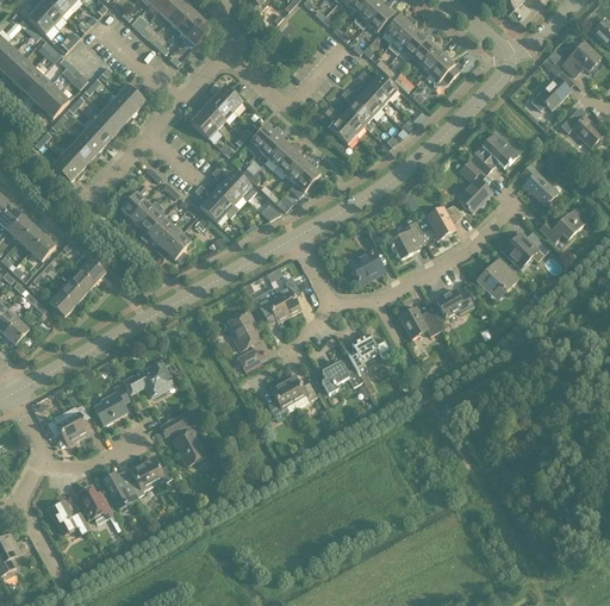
[(63,16),(45,0),(39,6),(37,4),(35,6),(55,25),(63,16)]
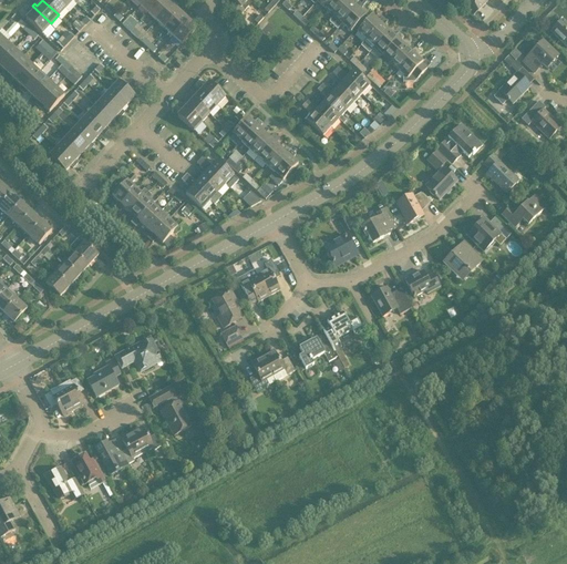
[(42,0),(59,14),(66,7),(59,0),(42,0)]
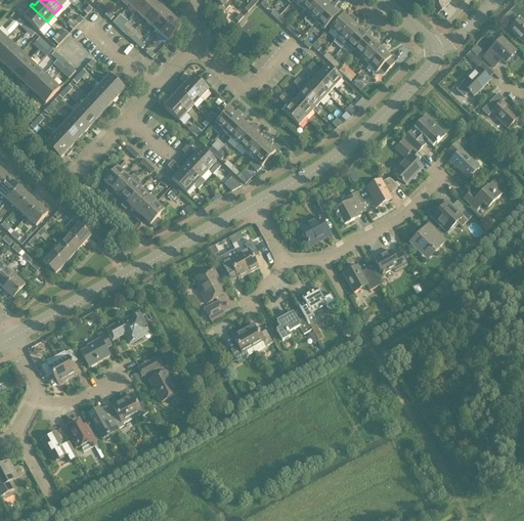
[(132,0),(130,2),(137,9),(145,0),(132,0)]
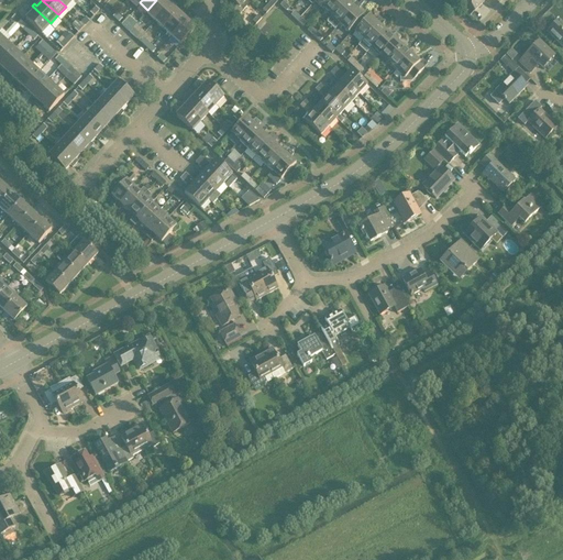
[(156,0),(147,10),(156,18),(172,0),(156,0)]
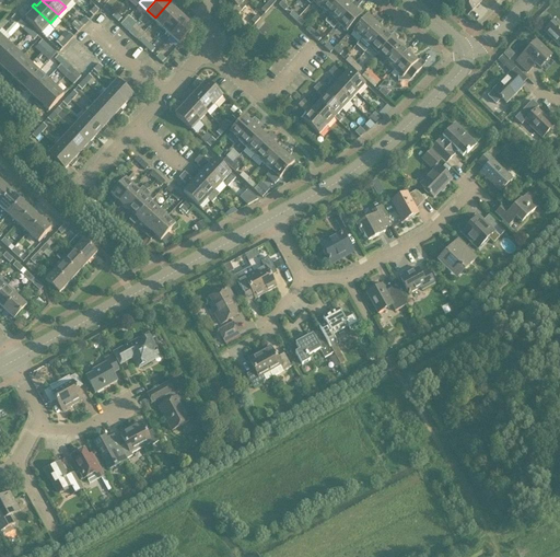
[(174,2),(173,0),(171,0),(155,18),(163,25),(178,10),(172,4),(174,2)]
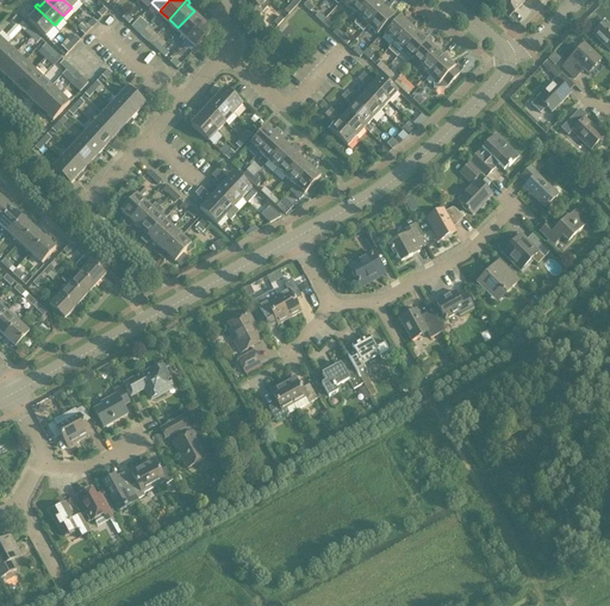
[(251,0),(244,8),(255,18),(266,6),(262,2),(265,0),(251,0)]
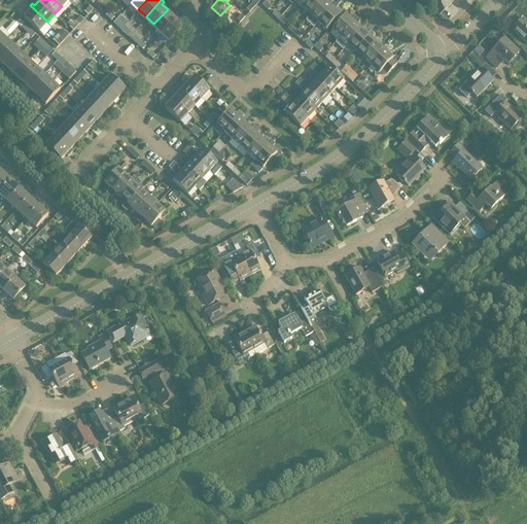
[(264,0),(261,3),(268,8),(271,4),(266,0),(264,0)]
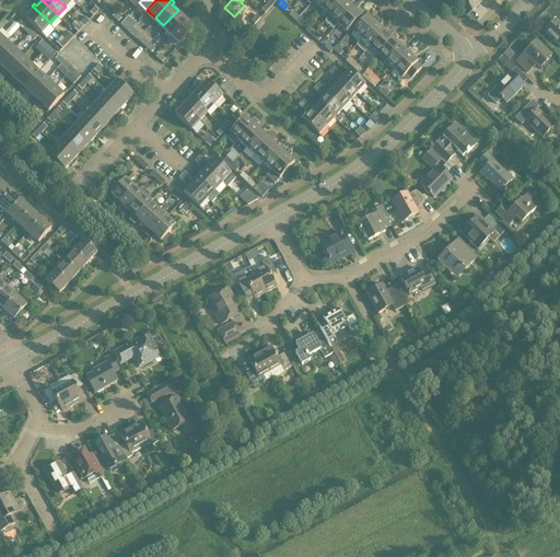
[(326,0),(322,6),(330,13),(341,0),(326,0)]
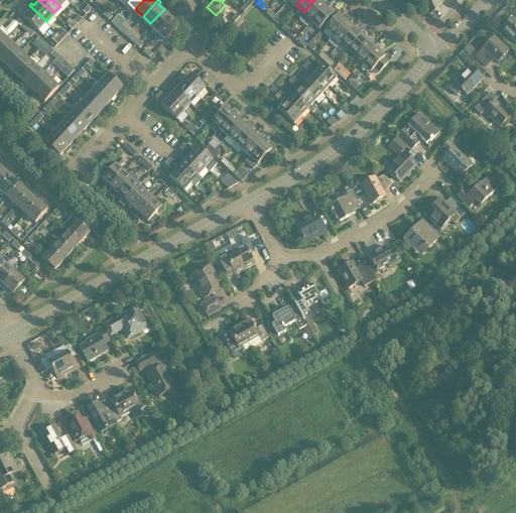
[(314,0),(304,12),(299,18),(306,24),(311,19),(329,0),(325,0),(323,2),(320,0),(314,0)]
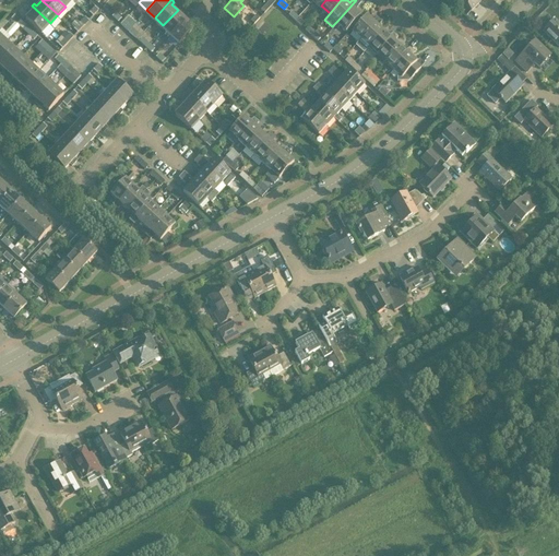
[(356,0),(337,21),(346,28),(361,12),(355,7),(359,2),(356,0)]
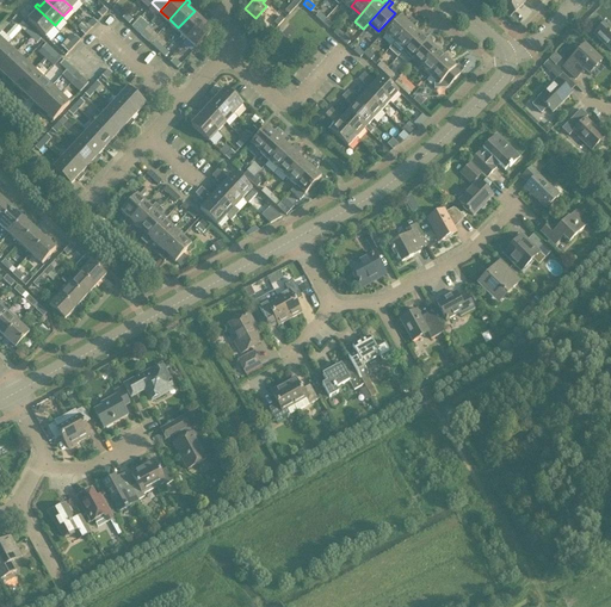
[(296,4),(292,1),(285,8),(289,12),(296,4)]
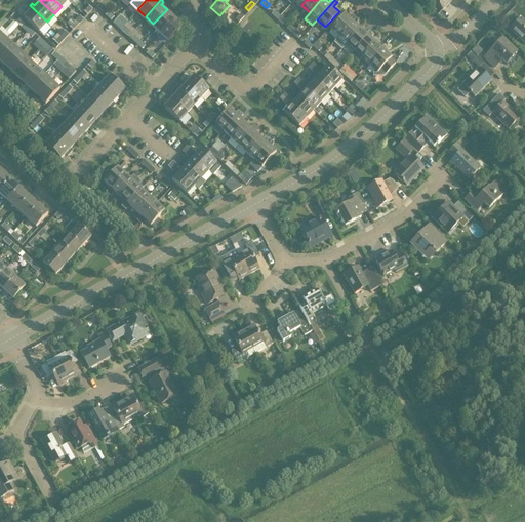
[(99,2),(96,5),(103,10),(106,7),(99,2)]
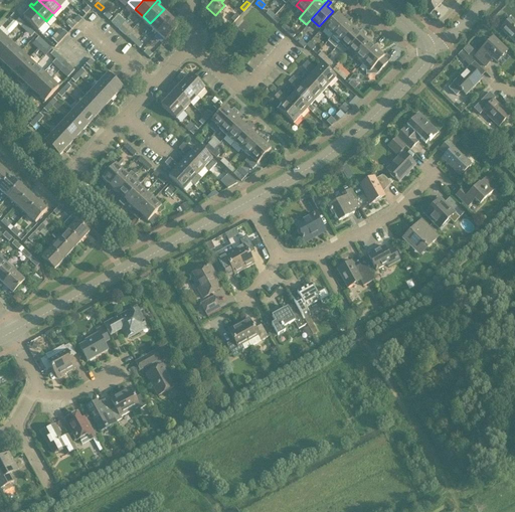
[(88,4),(82,9),(86,12),(91,7),(88,4)]
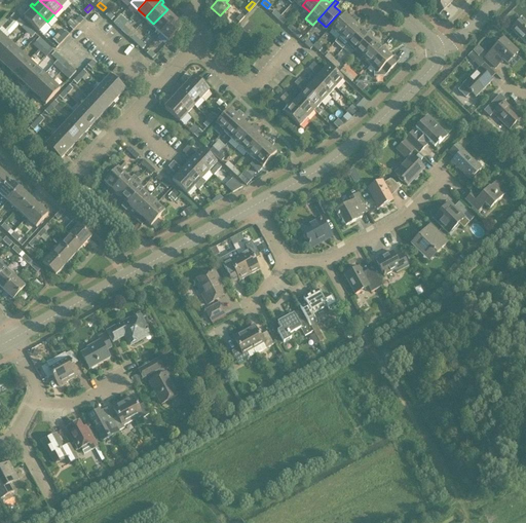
[(47,22),(30,5),(28,7),(30,9),(24,15),(39,30),(47,22)]
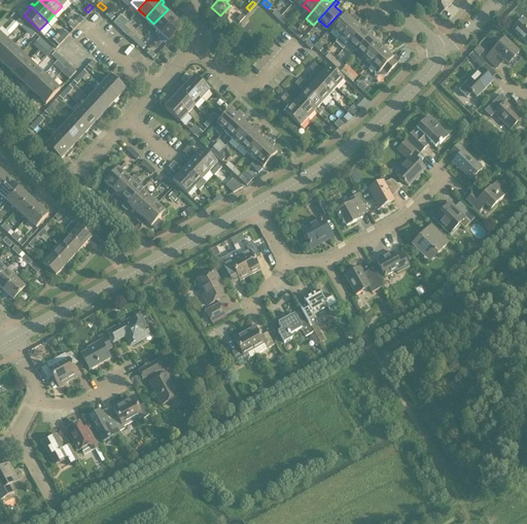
[(278,16),(281,13),(275,8),(272,12),(278,16)]
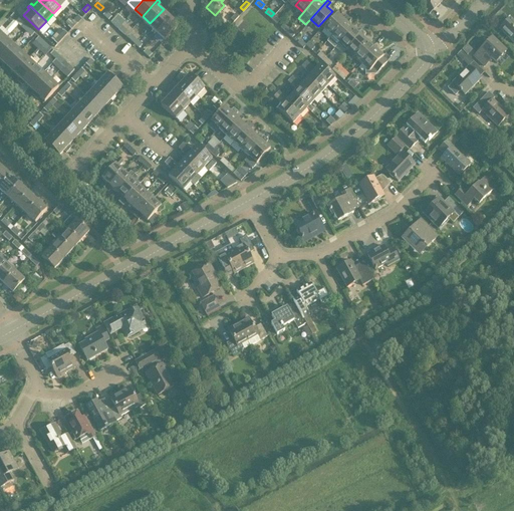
[(106,9),(103,13),(108,18),(111,15),(106,9)]
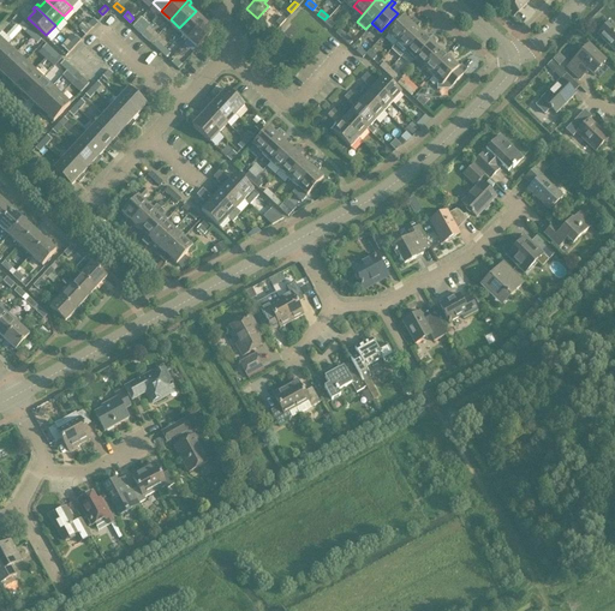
[(202,16),(196,11),(179,28),(189,36),(207,16),(204,13),(202,16)]
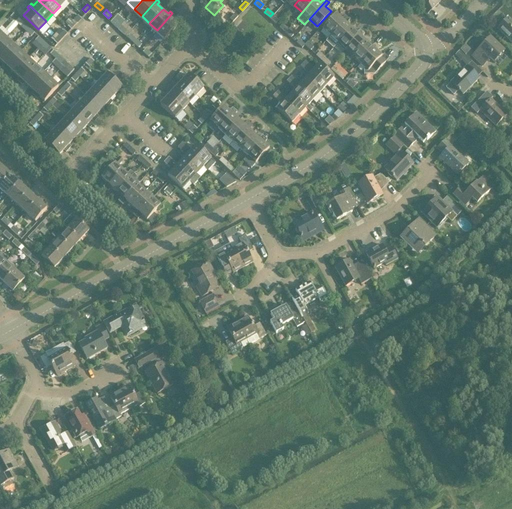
[(19,17),(13,11),(10,15),(16,20),(19,17)]
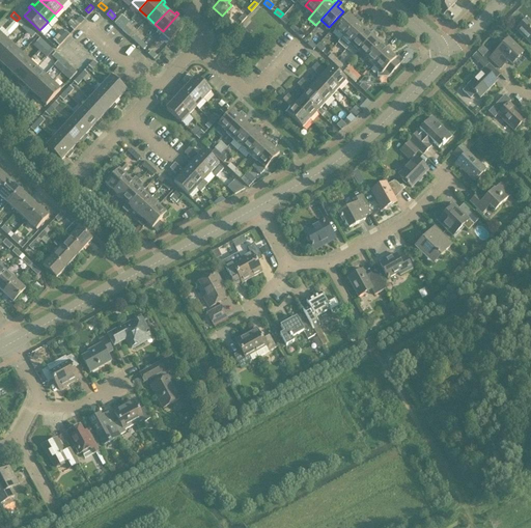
[(244,11),(238,18),(241,21),(247,15),(244,11)]
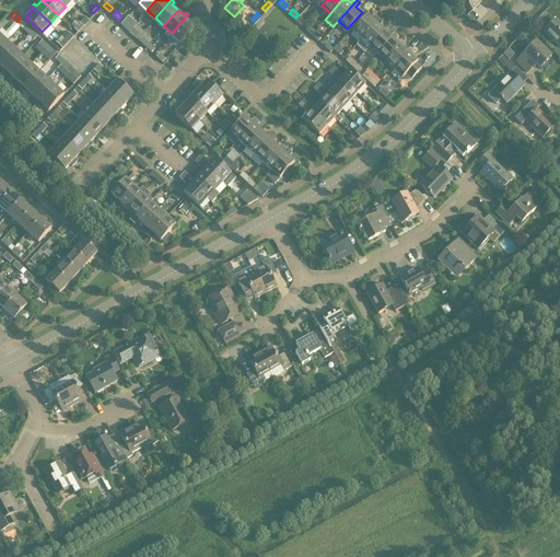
[(362,36),(381,15),(377,13),(374,18),(368,12),(353,28),(362,36)]
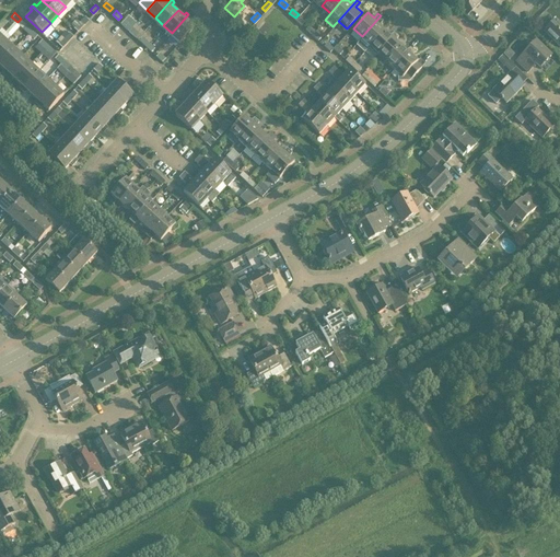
[(129,30),(136,22),(137,21),(128,13),(120,22),(129,30)]
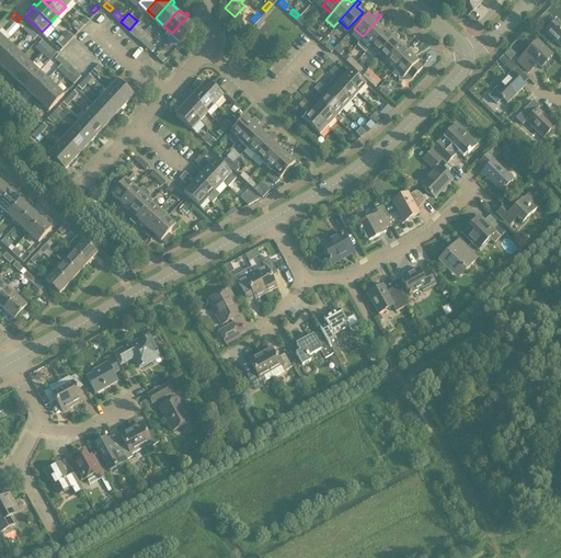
[(189,14),(172,33),(181,41),(195,25),(189,19),(191,16),(189,14)]
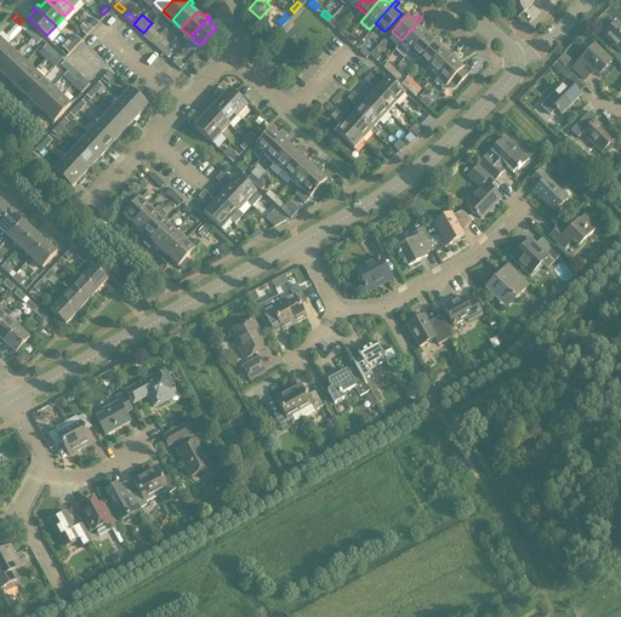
[(331,16),(328,20),(334,27),(337,23),(331,16)]
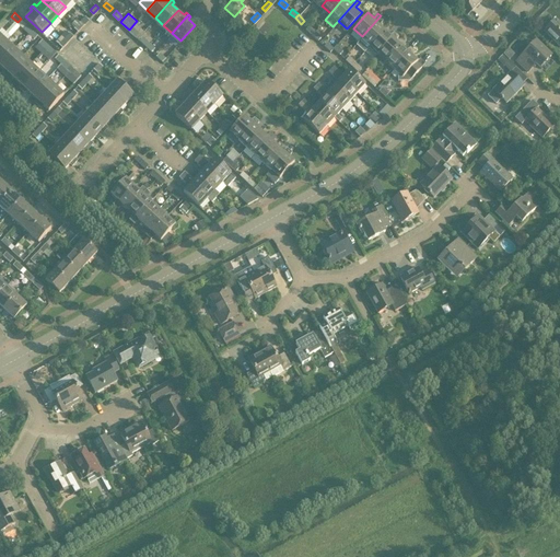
[(383,18),(381,15),(362,36),(370,44),(385,27),(380,22),(383,18)]
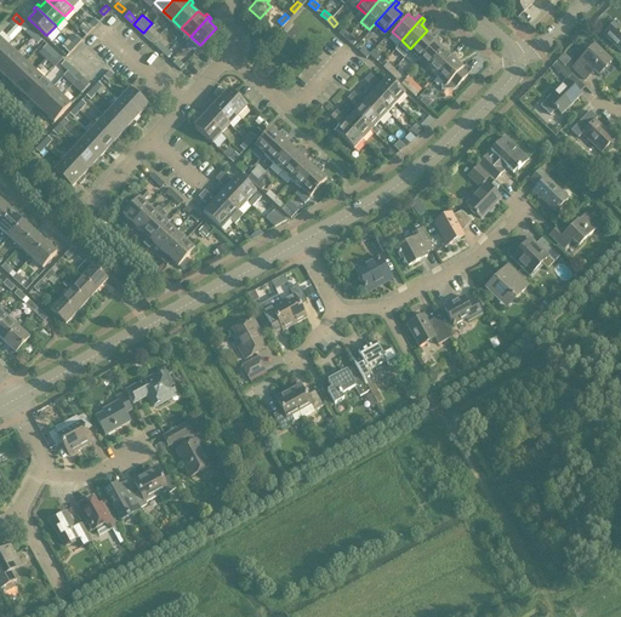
[(92,26),(89,23),(84,20),(79,24),(83,29),(86,33),(92,26)]
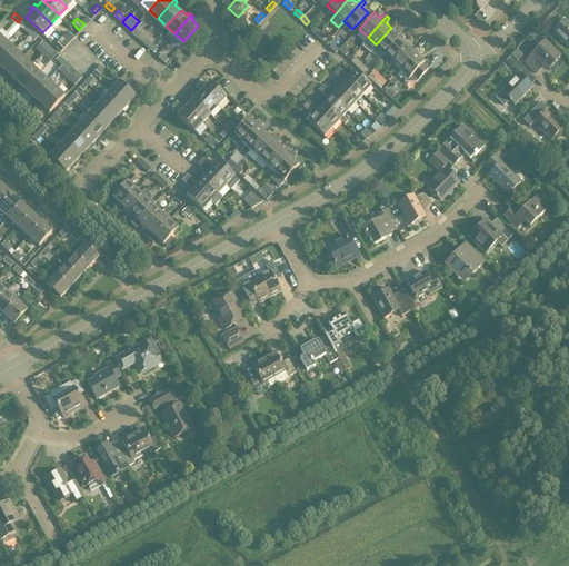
[(568,22),(567,20),(555,31),(568,46),(568,22)]
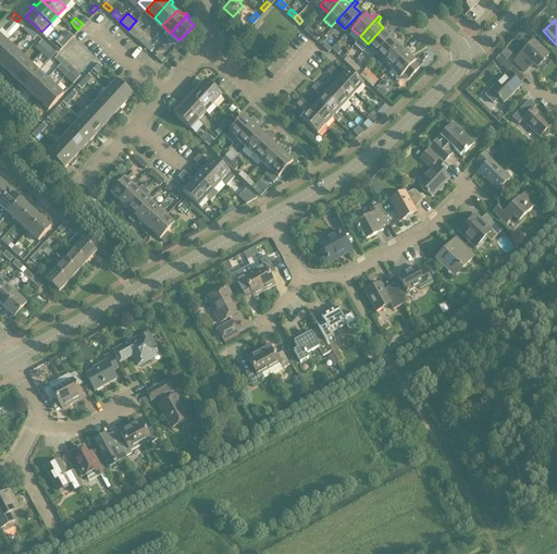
[(144,31),(135,22),(128,29),(137,37),(144,31)]
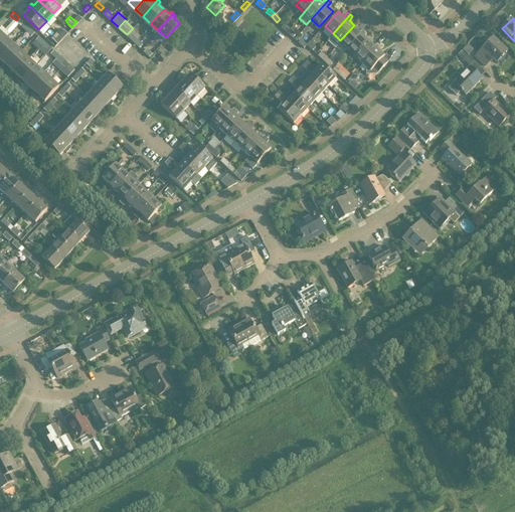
[(287,30),(290,27),(284,22),(281,25),(287,30)]
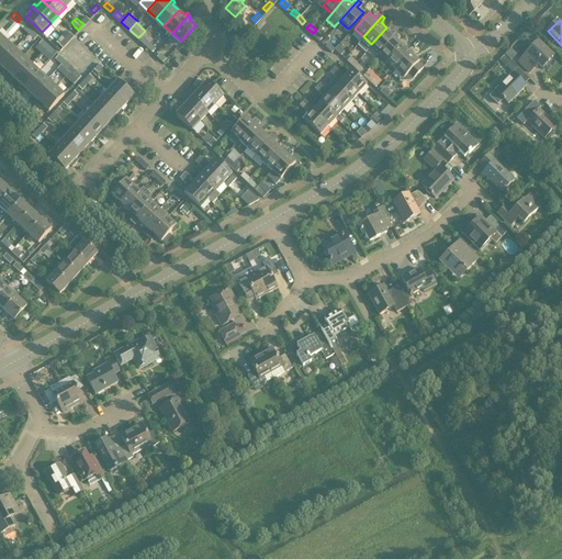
[(37,34),(31,28),(27,32),(34,37),(37,34)]
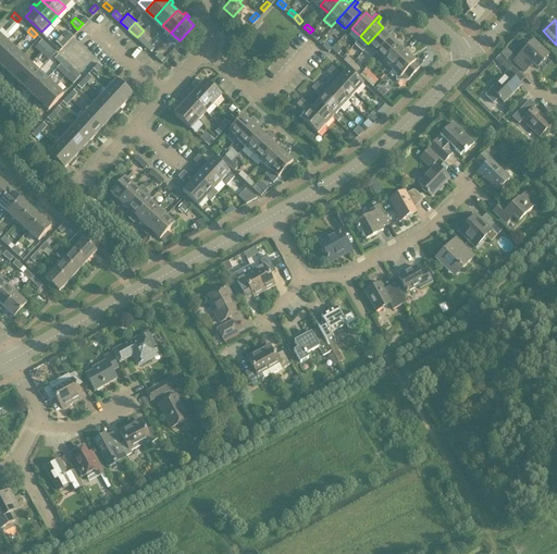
[(388,33),(383,27),(368,44),(375,51),(395,31),(392,28),(388,33)]
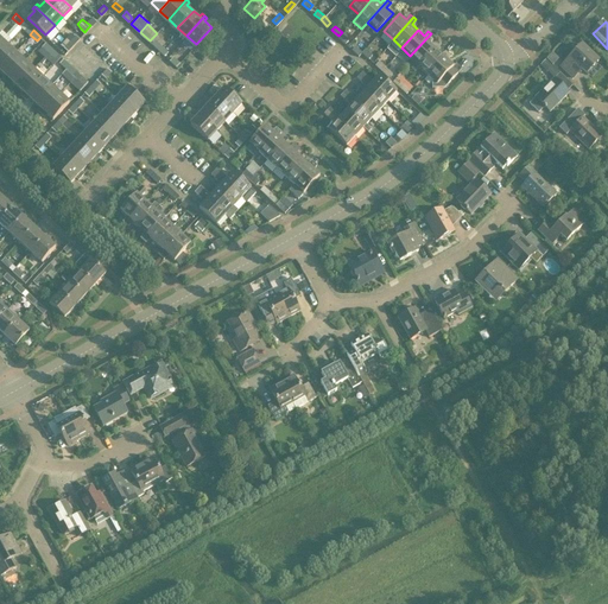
[(67,37),(74,44),(80,37),(76,33),(75,35),(71,31),(67,37)]
